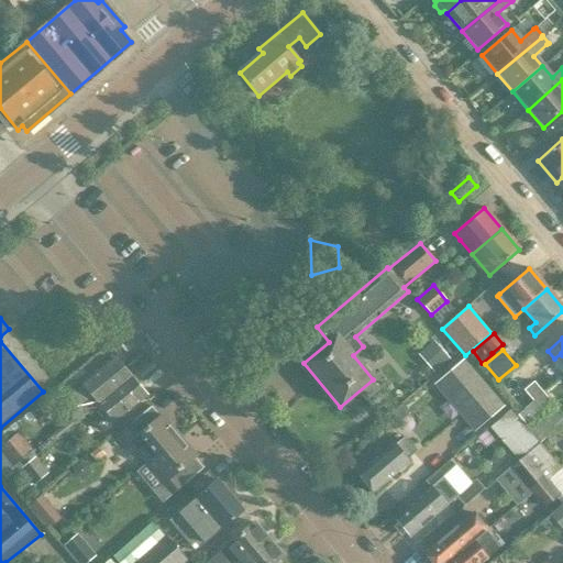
[(464,359),(433,385),(445,400),(476,373),(464,359)]
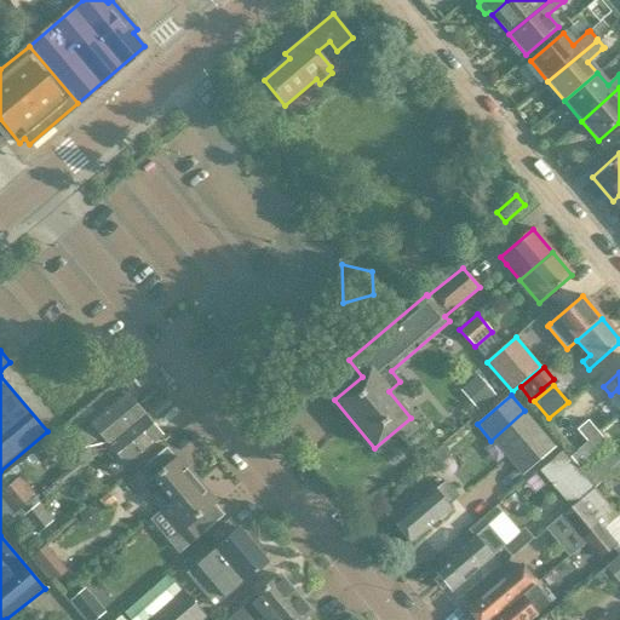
[(86,448),(95,458),(143,415),(126,396),(93,424),(103,435),(86,448)]
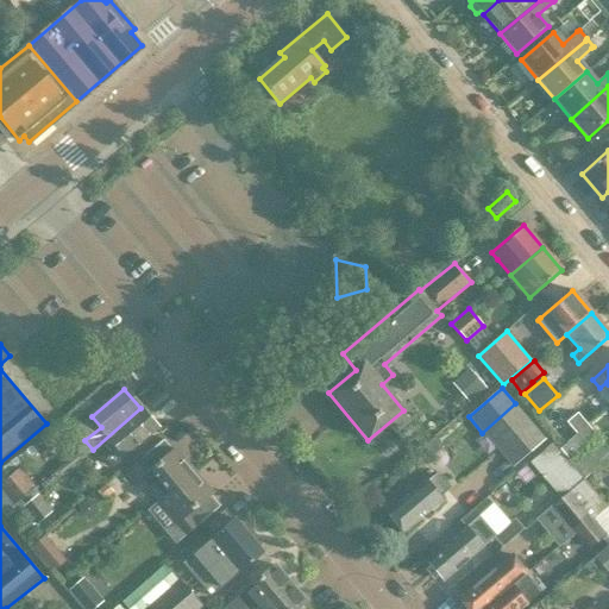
[(140,408),(93,450),(93,451),(104,441),(113,453),(106,459),(113,468),(158,429),(140,408)]
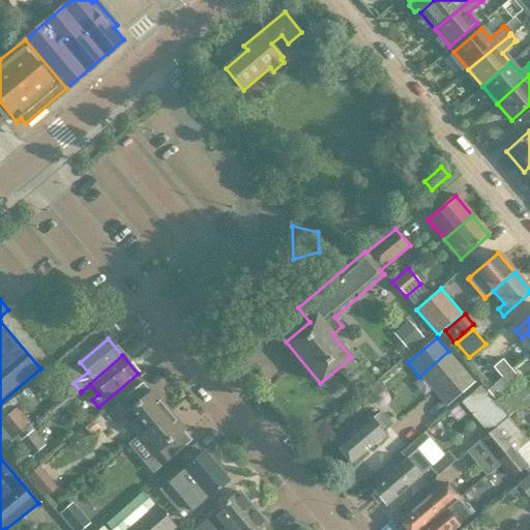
[(493,369),(500,378),(511,369),(503,359),(493,369)]
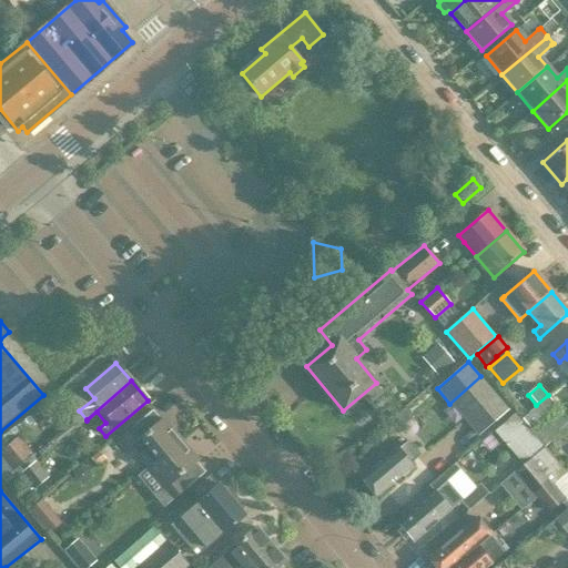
[(495,393),(463,419),(478,436),(509,409),(495,393)]
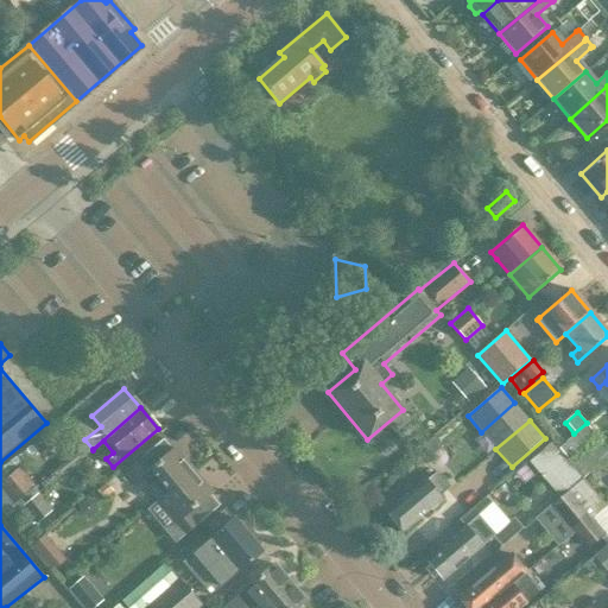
[(595,435),(587,423),(574,434),(583,444),(595,435)]
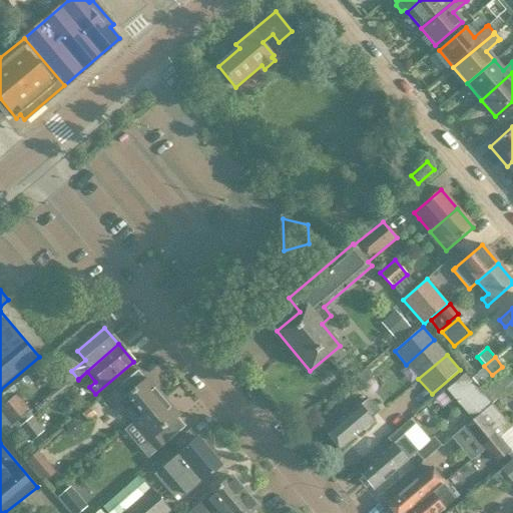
[(119,405),(134,422),(134,423),(163,397),(153,386),(151,388),(137,372),(104,400),(112,410),(119,405)]
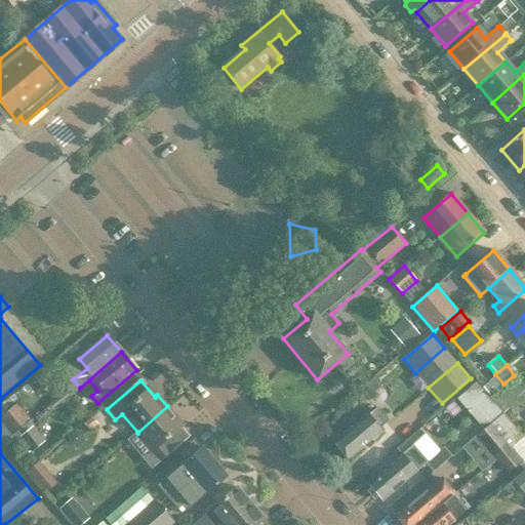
[(524,387),(519,380),(502,394),(512,405),(524,393),(524,387)]
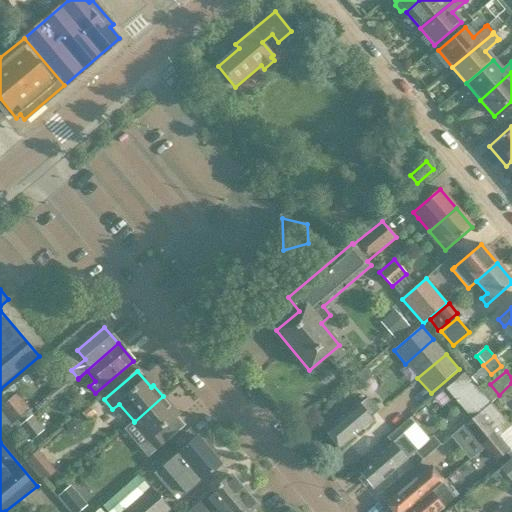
[(465,372),(444,389),(469,420),(490,402),(465,372)]
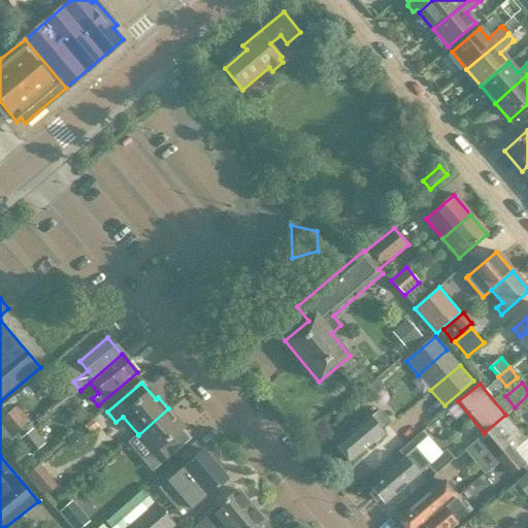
[(1,420),(0,420),(0,444),(5,452),(12,446),(20,440),(32,429),(15,408),(14,408),(1,420)]
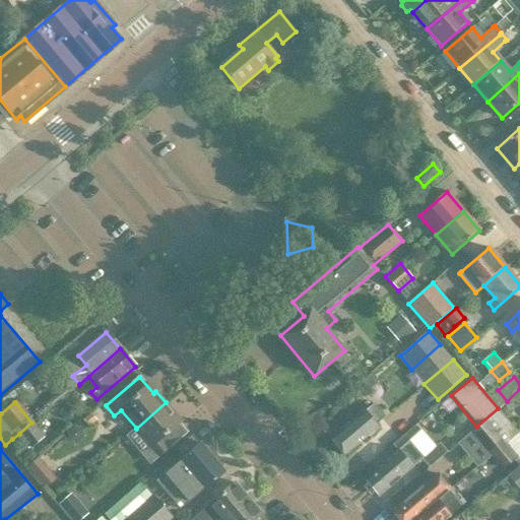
[(176,413),(166,402),(136,429),(151,446),(145,451),(154,461),(187,433),(173,415),(176,413)]
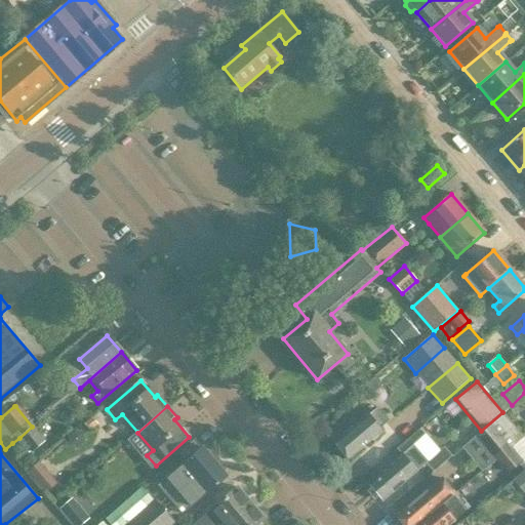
[(368,414),(334,443),(348,459),(370,440),(372,442),(379,436),(377,434),(381,431),(378,428),(389,419),(378,407),(368,415),(368,414)]
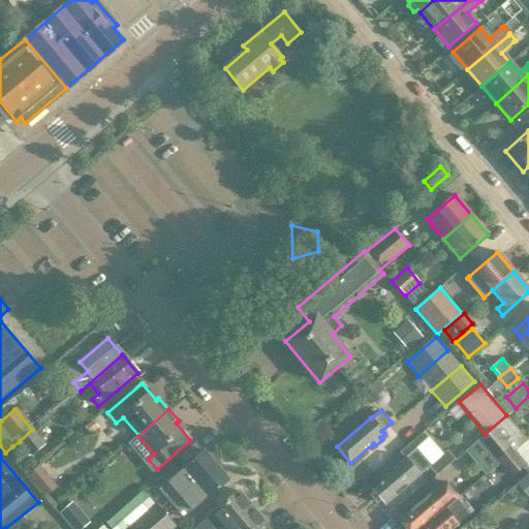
[(505,417),(479,439),(500,463),(516,450),(517,449),(526,442),(528,440),(507,416),(505,417)]
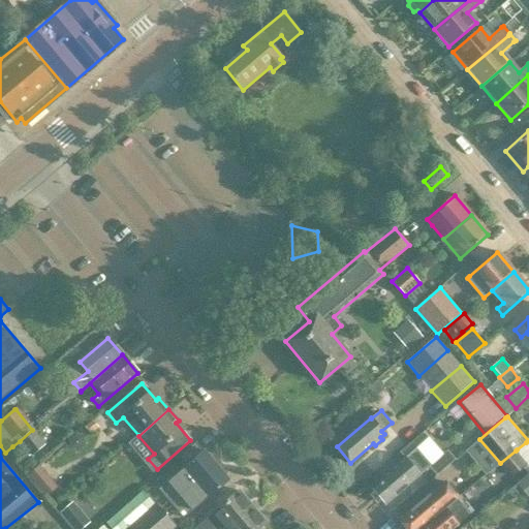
[(32,430),(20,441),(31,456),(45,444),(33,430),(32,430)]
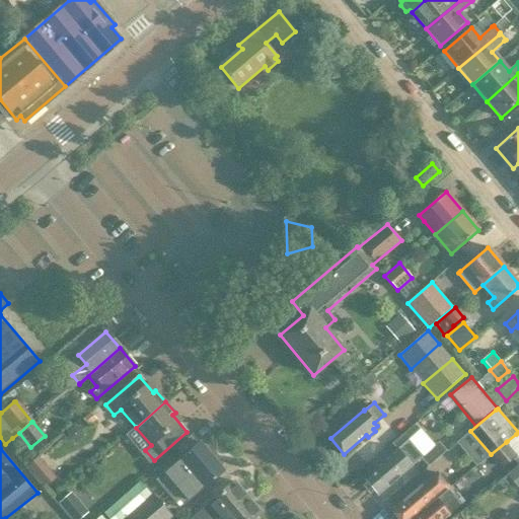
[(506,442),(491,454),(501,467),(516,455),(518,458),(518,433),(518,432),(516,434),(507,441),(506,442)]
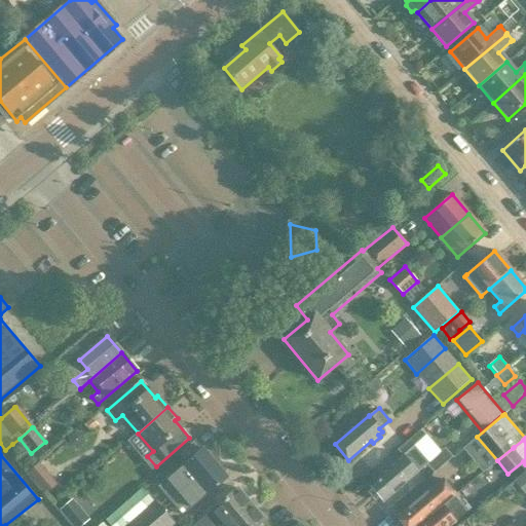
[(403,455),(369,484),(383,501),(417,473),(428,462),(414,446),(403,455)]
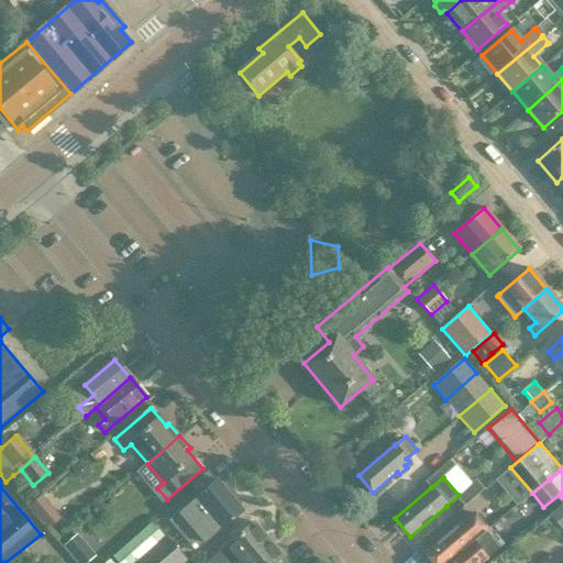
[(187,506),(191,511),(185,516),(194,527),(233,493),(225,484),(221,484),(217,481),(187,506)]
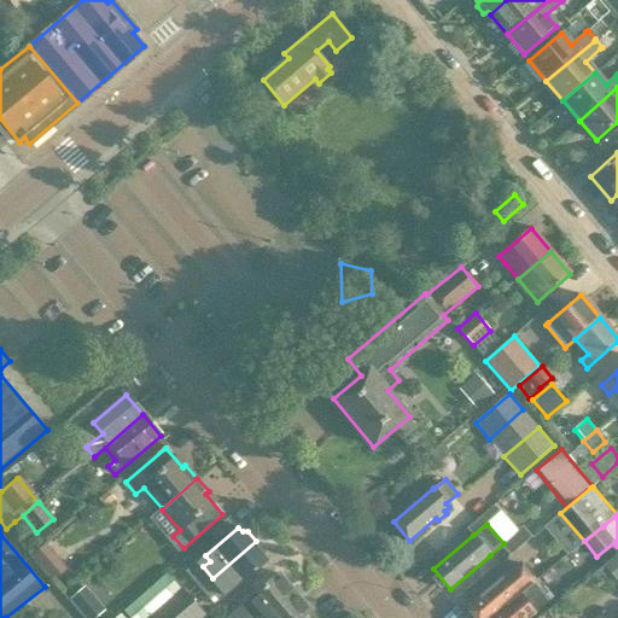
[(256,541),(213,578),(222,589),(228,583),(233,588),(266,559),(262,555),(263,554),(264,549),(256,541)]
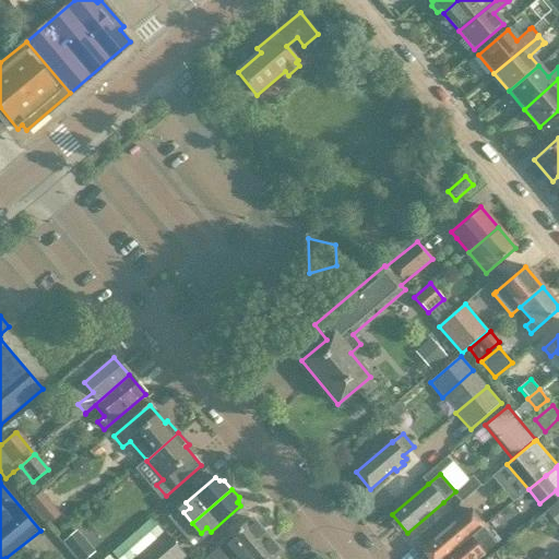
[(49,524),(60,514),(42,491),(30,501),(49,524)]
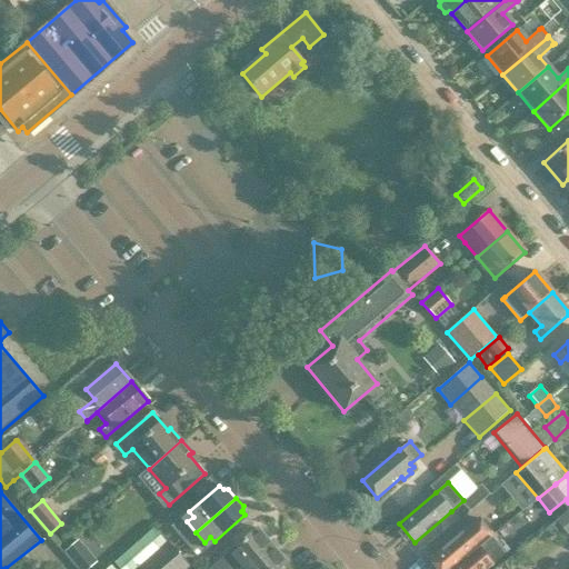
[(430,560),(437,568),(453,568),(492,537),(478,520),(430,560)]
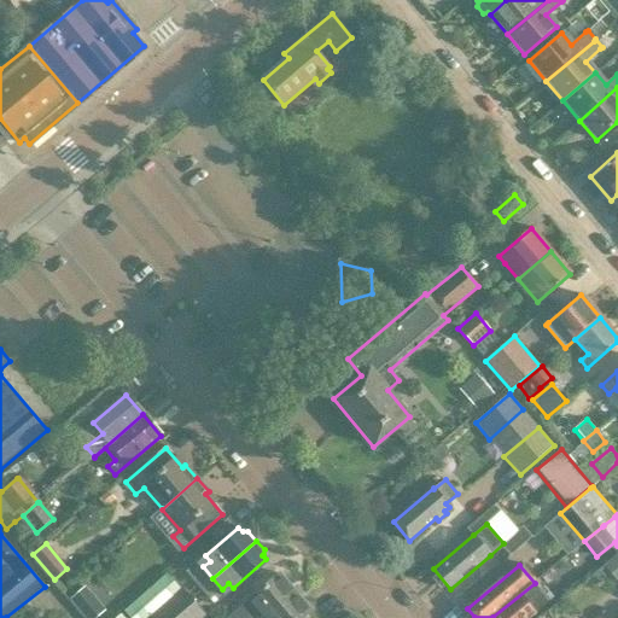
[(279,575),(238,610),(227,617),(299,617),(309,611),(279,575)]
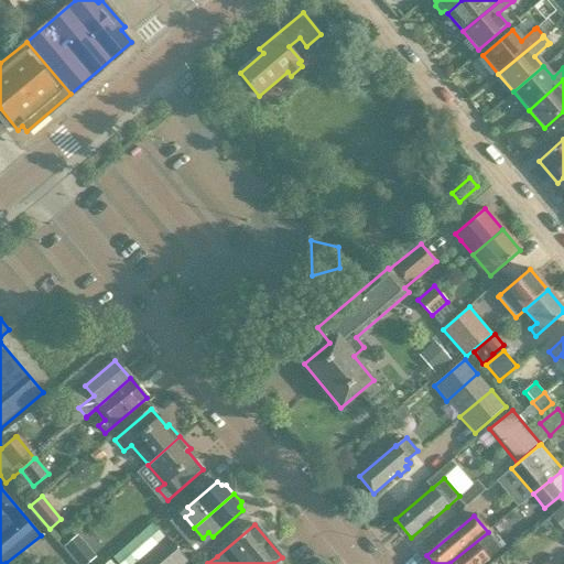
[(488,532),(449,563),(481,563),(501,548),(488,532)]
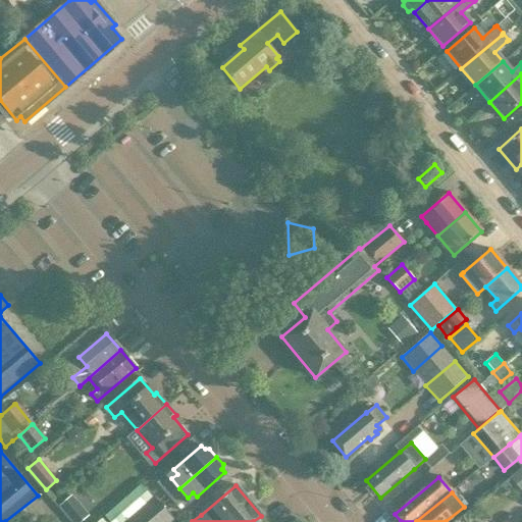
[(71,494),(58,506),(71,521),(81,521),(90,515),(71,494)]
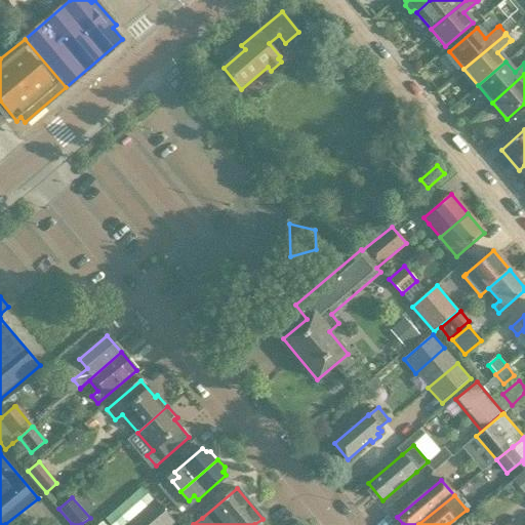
[(127,524),(171,524),(174,523),(156,501),(127,524)]
